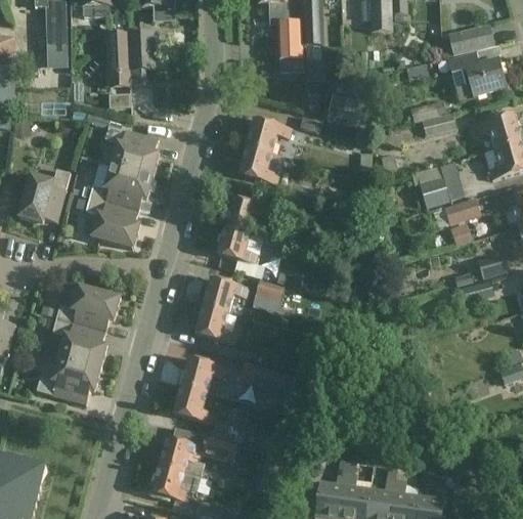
[(47,45),(67,45),(63,0),(35,0),(35,6),(45,6),(46,28),(47,45)]
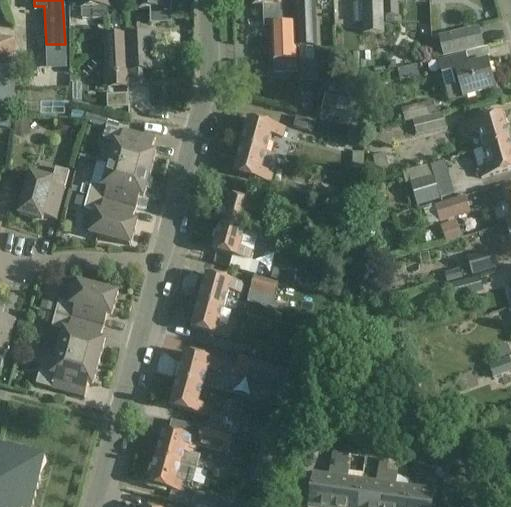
[(80,0),(81,5),(91,5),(91,16),(106,16),(106,4),(109,4),(109,0),(80,0)]
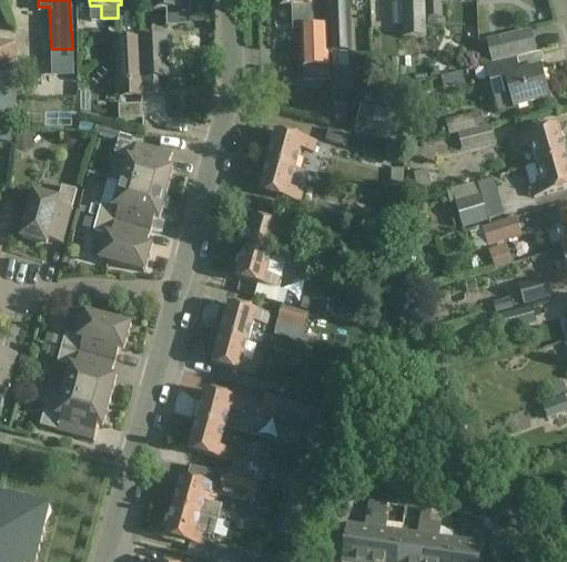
[(152,0),(152,6),(165,6),(165,19),(186,19),(185,4),(189,4),(189,0),(152,0)]
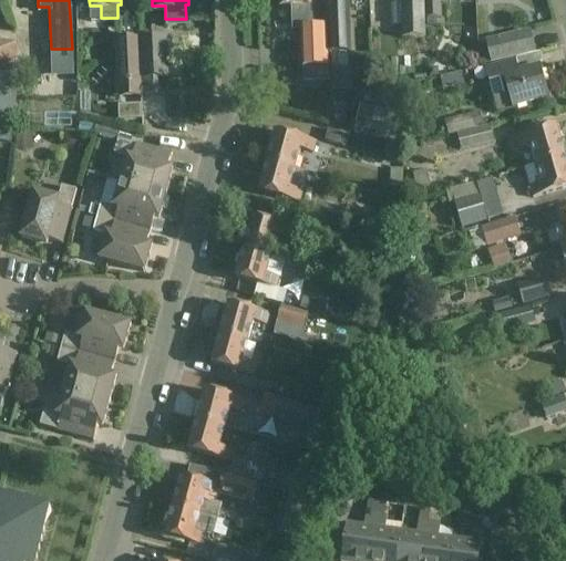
[(278,0),(278,3),(289,3),(290,14),(307,14),(307,3),(310,3),(310,0),(278,0)]
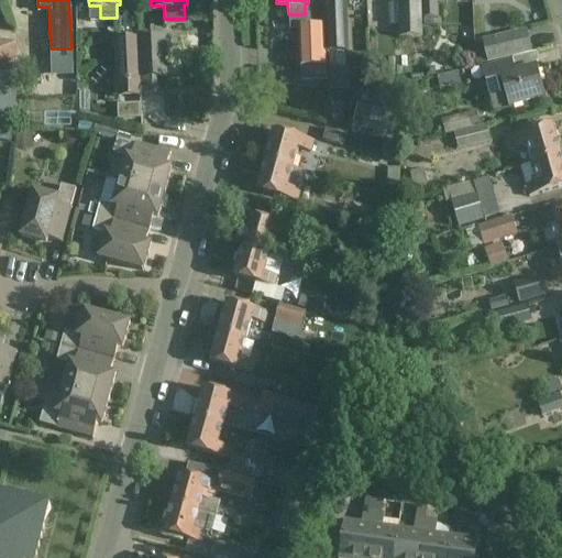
[(396,0),(398,34),(421,33),(420,0),(396,0)]
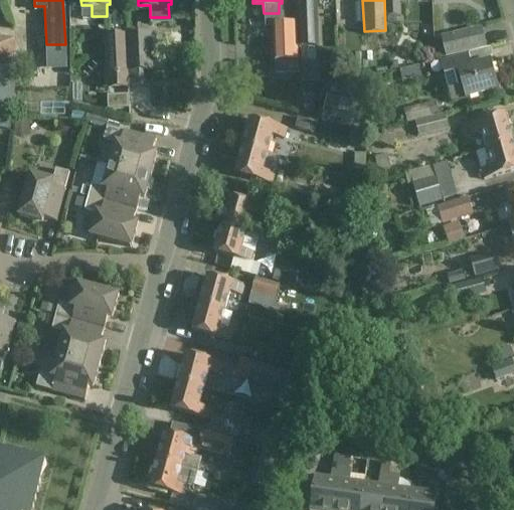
[(385,0),(386,13),(399,13),(398,0),(385,0)]
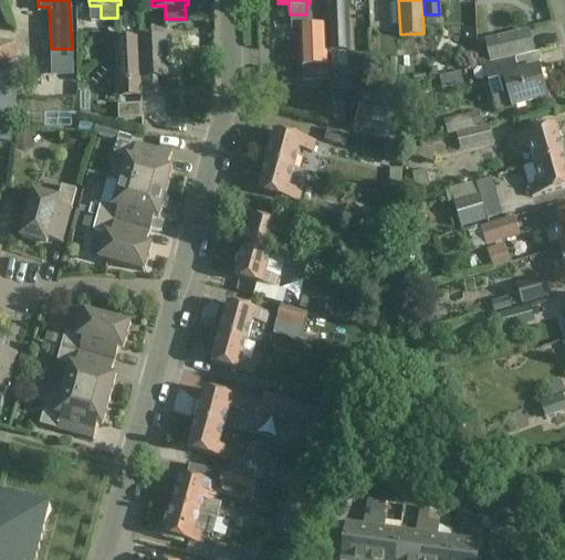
[(348,2),(341,2),(328,3),(330,51),(349,50),(348,2)]
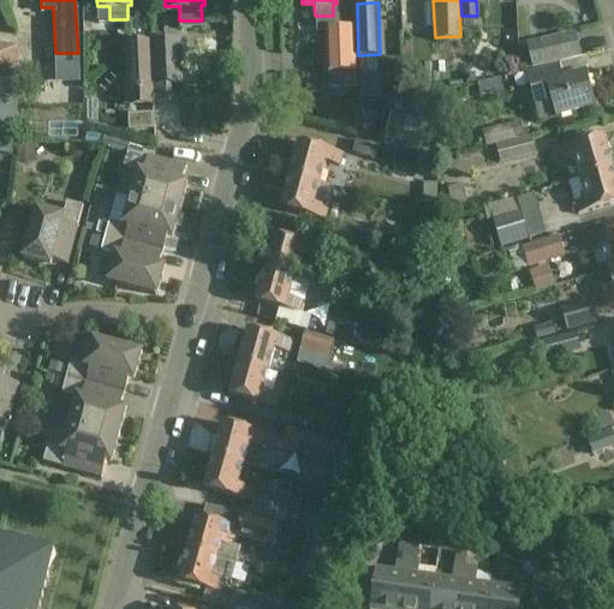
[(327,70),(353,69),(356,69),(353,24),(323,25),(325,70),(327,70)]
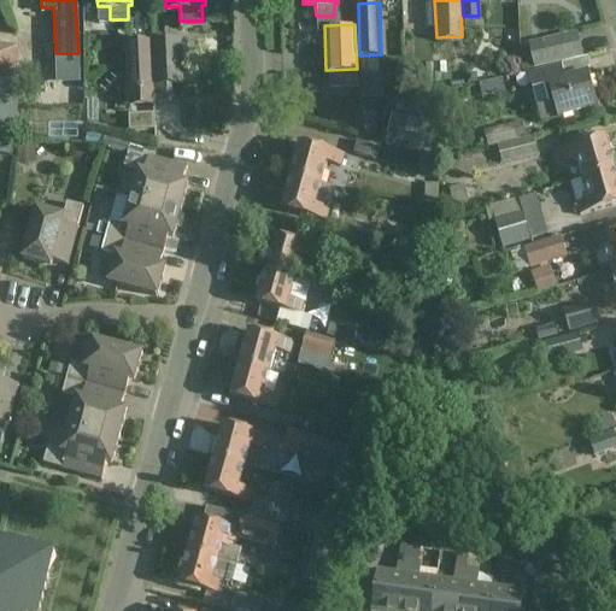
[(575,29),(527,41),(532,64),(581,53),(575,29)]
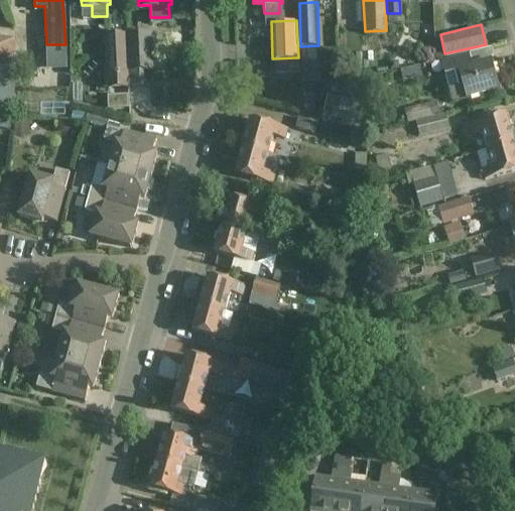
[(130,69),(144,68),(153,68),(151,29),(125,30),(127,69),(130,69)]
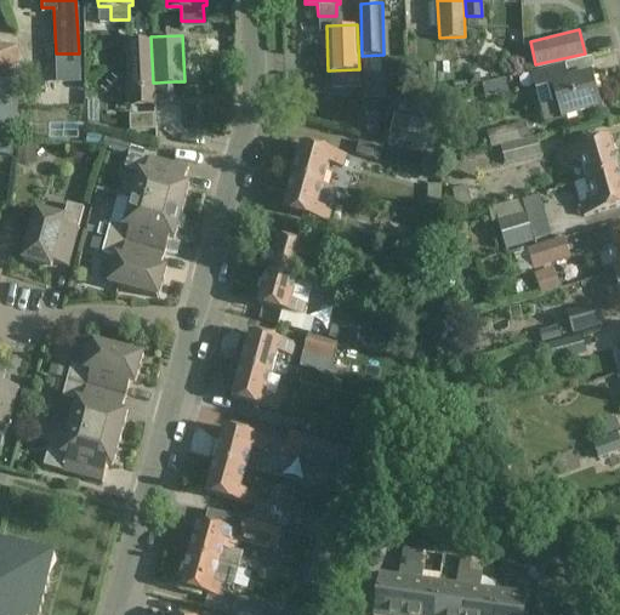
[(151,39),(129,40),(132,103),(153,102),(151,39)]
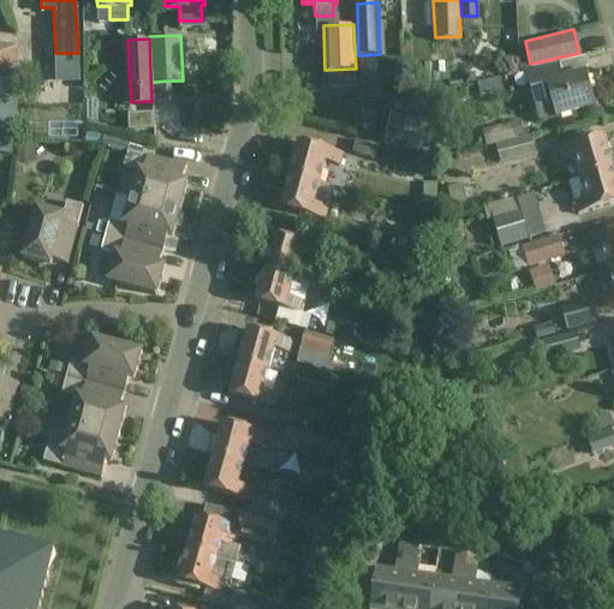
[(0,149),(7,151),(18,72),(11,71),(15,47),(0,43),(0,149)]
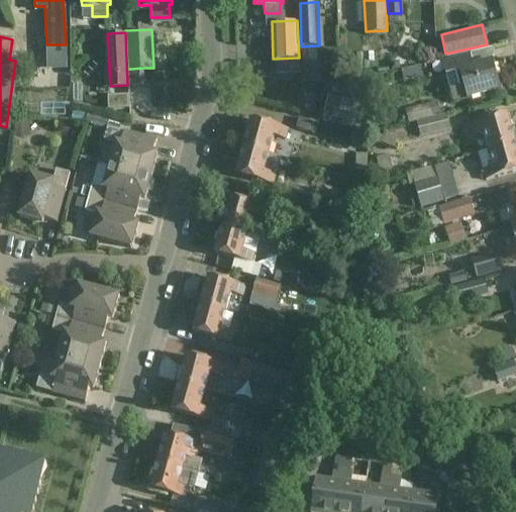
[(469,50),(440,57),(452,99),(499,85),(491,59),(472,64),(469,50)]
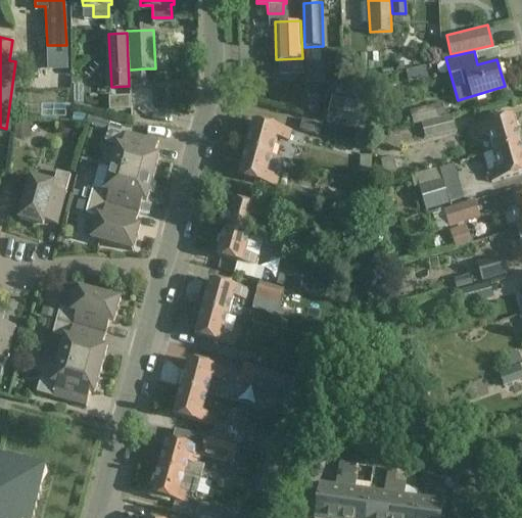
[(301,73),(300,58),(278,59),(279,74),(301,73)]
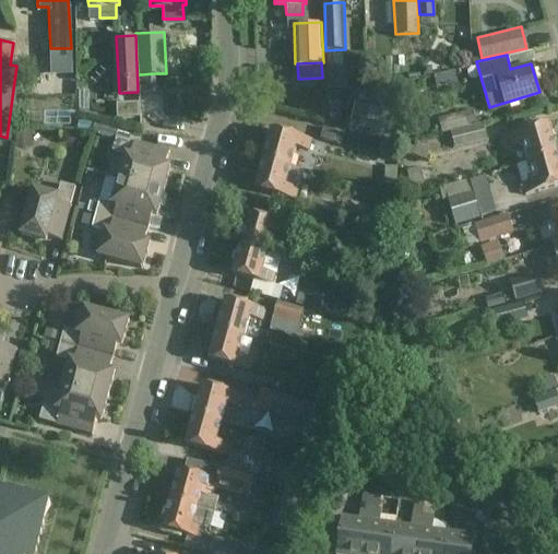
[(345,62),(323,63),(324,89),(346,86),(345,62)]
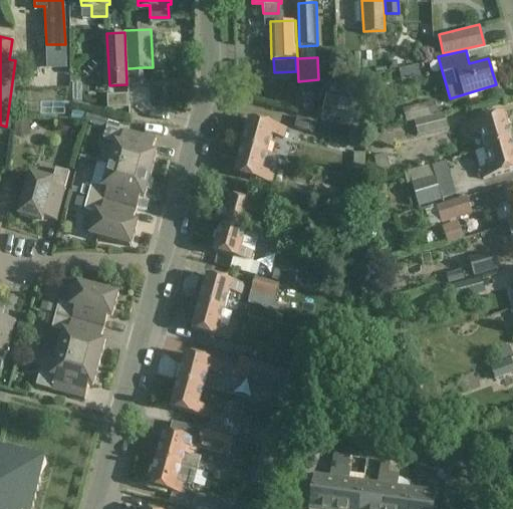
[(144,67),(130,68),(130,81),(145,81),(144,67)]
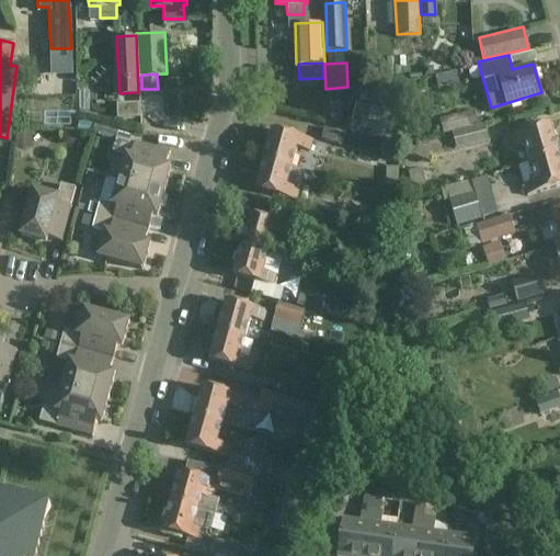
[(391,82),(369,88),(373,101),(395,95),(391,82)]
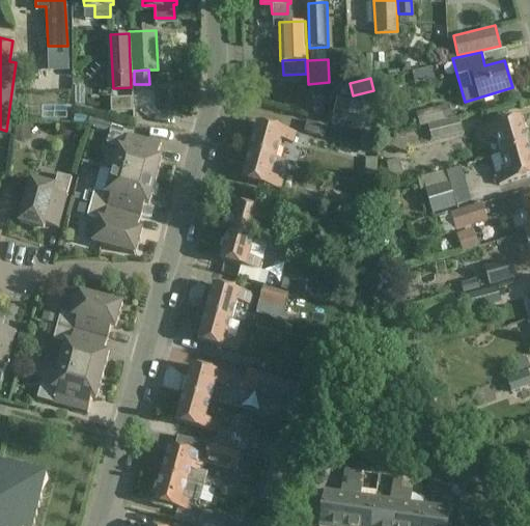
[(341,95),(336,118),(364,126),(365,122),(383,120),(381,101),(367,102),(341,95)]
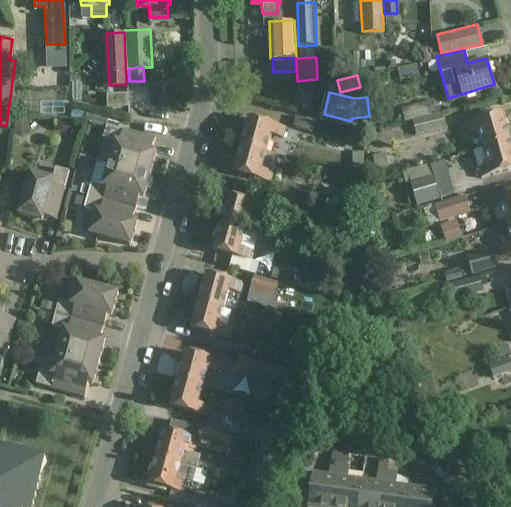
[(431,98),(400,106),(403,117),(434,109),(431,98)]
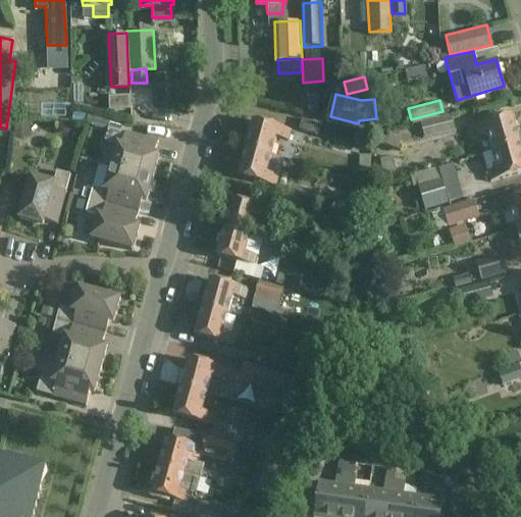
[(71,117),(86,119),(87,110),(73,108),(71,117)]
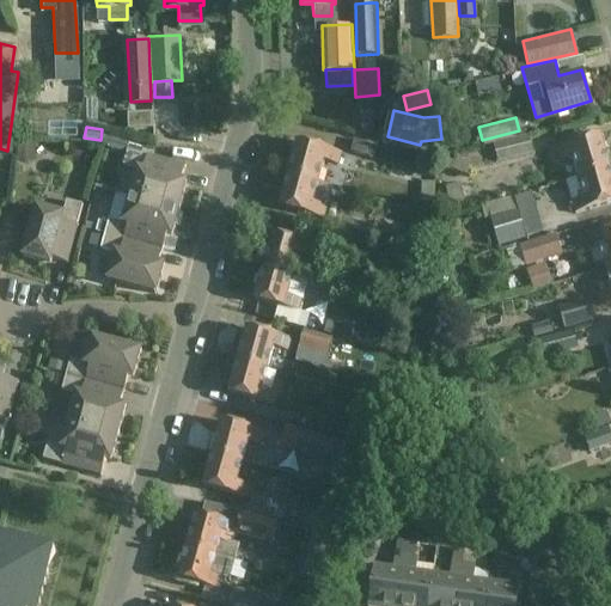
[(101,142),(124,148),(128,134),(103,128),(101,142)]
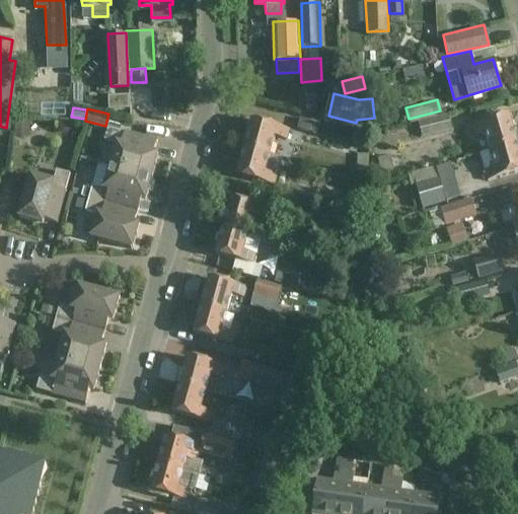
[(447,112),(418,119),(422,133),(451,126),(447,112)]
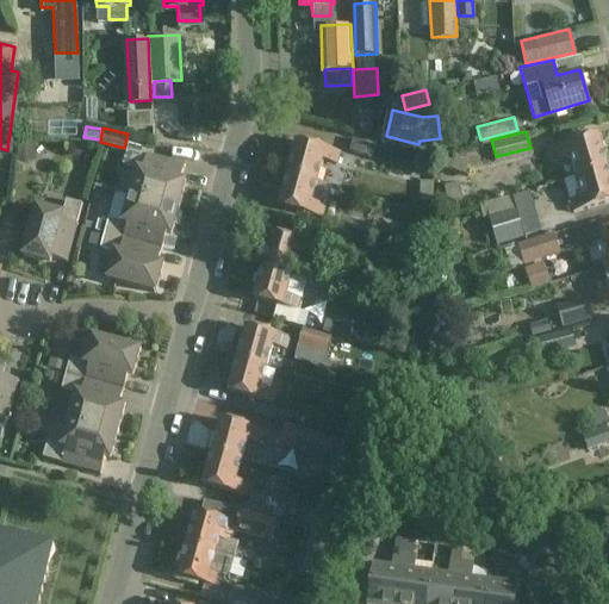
[(577,173),(607,164),(597,131),(553,143),(557,155),(571,150),(577,173)]
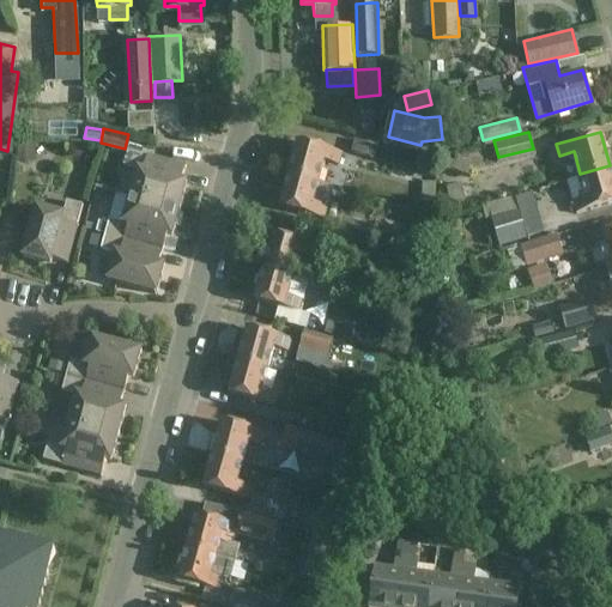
[(376,141),(353,135),(350,149),(373,153),(376,141)]
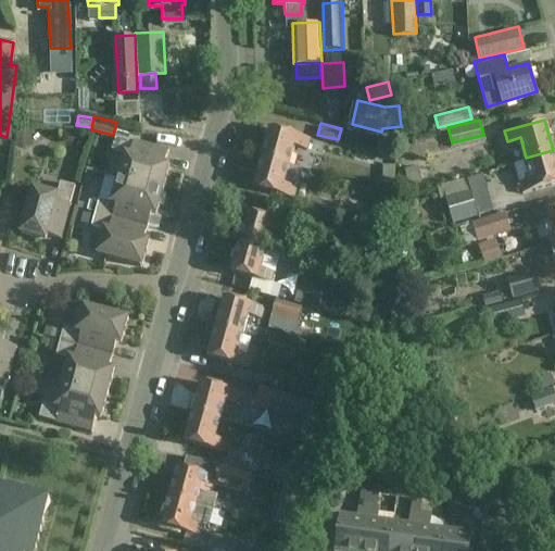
[(261,153),(288,161),(293,143),(305,147),(308,136),(269,125),(261,153)]
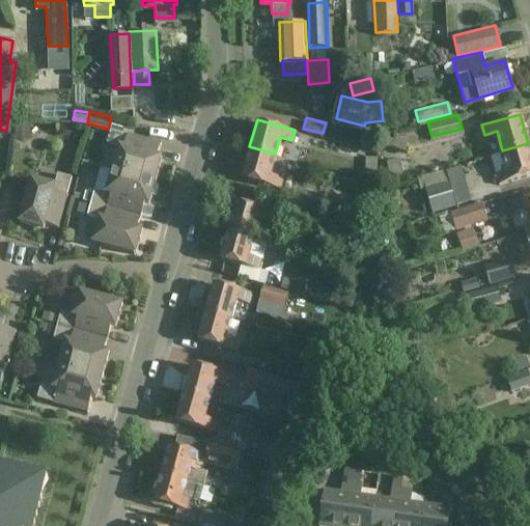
[(37,120),(15,120),(15,137),(30,137),(30,130),(37,130),(37,120)]
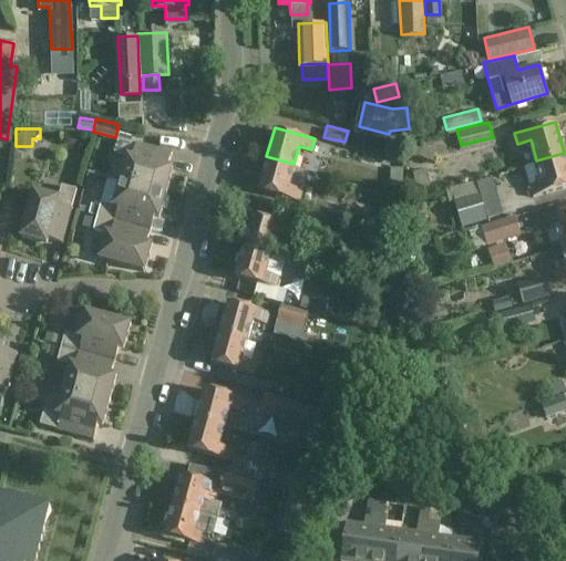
[(120,178),(166,190),(173,165),(167,164),(172,151),(117,136),(113,151),(126,154),(120,178)]
